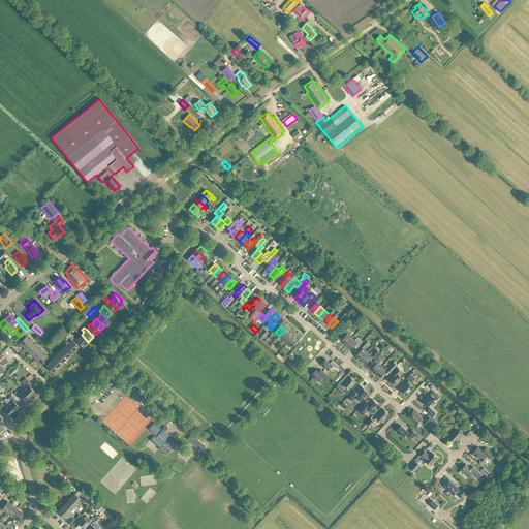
[(346,345),(352,338),(349,336),(351,333),(346,329),(341,336),(343,338),(341,340),(346,345)]
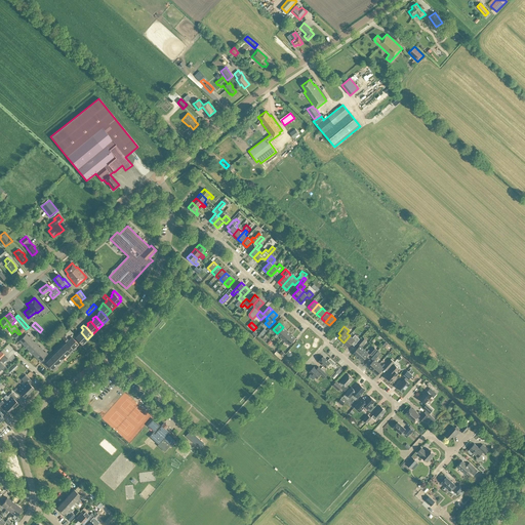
[(281,337),(287,330),(283,327),(277,333),(281,337)]
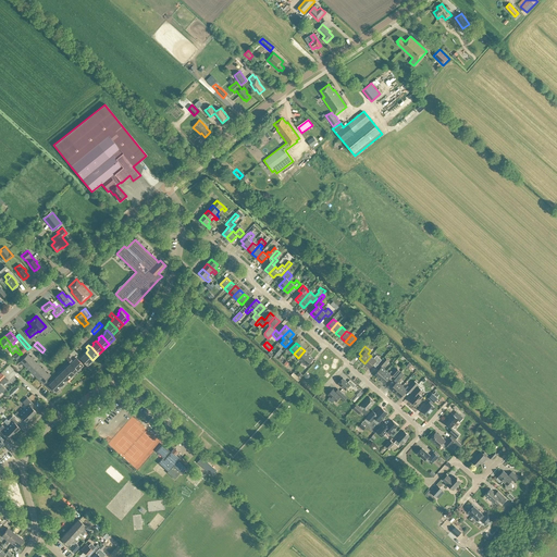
[(70,362),(77,354),(74,349),(70,354),(67,353),(64,356),(67,358),(66,359),(70,362)]
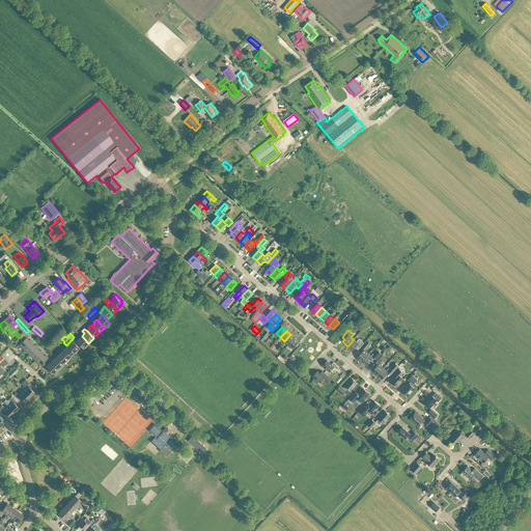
[(266,339),(270,335),(268,333),(260,340),(262,342),(266,339)]
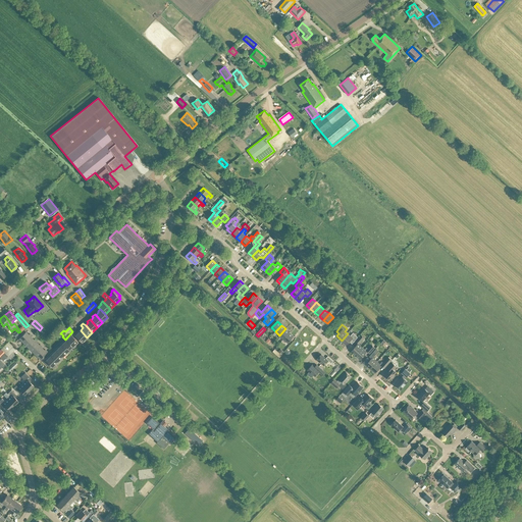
[(283,340),(290,332),(285,328),(279,335),(283,340)]
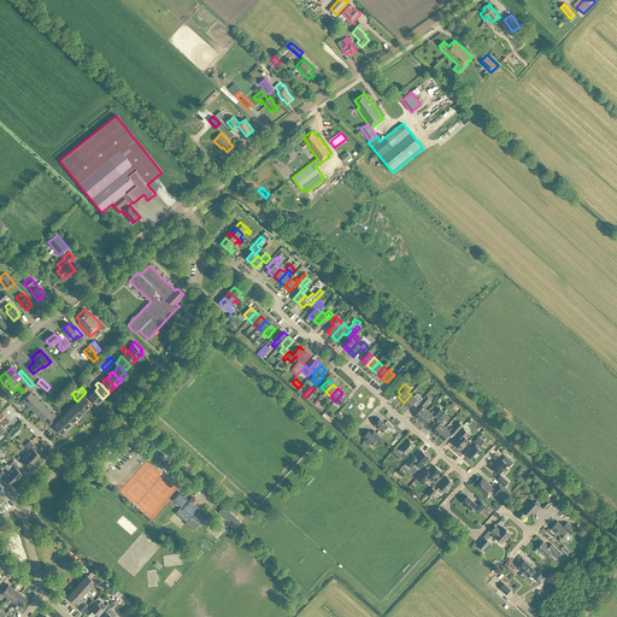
[(103,399),(95,391),(94,389),(90,392),(92,393),(88,397),(97,405),(103,399)]
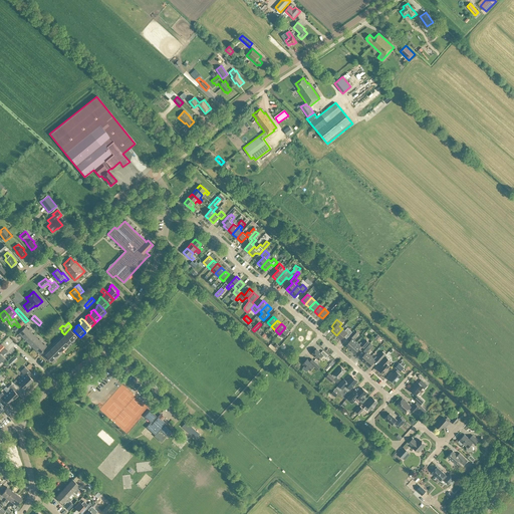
[(24,338),(30,332),(31,331),(29,328),(28,329),(25,326),(19,333),(24,338)]
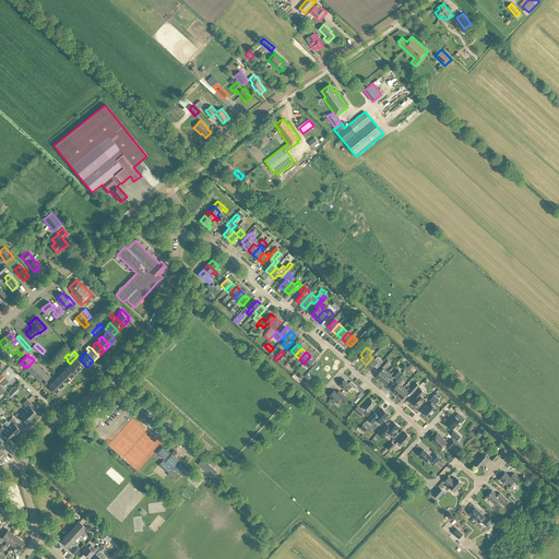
[(310,356),(304,364),(308,367),(314,360),(310,356)]
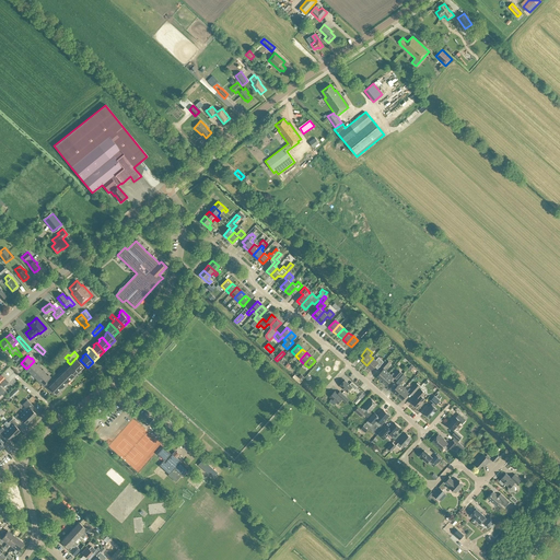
[(373,358),(366,365),(372,370),(375,366),(377,369),(384,362),(378,357),(375,360),(373,358)]
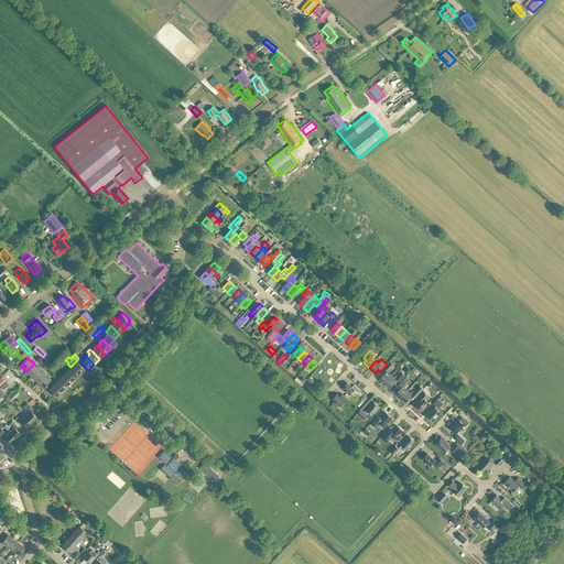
[(72,367),(78,375),(84,369),(77,361),(72,367)]
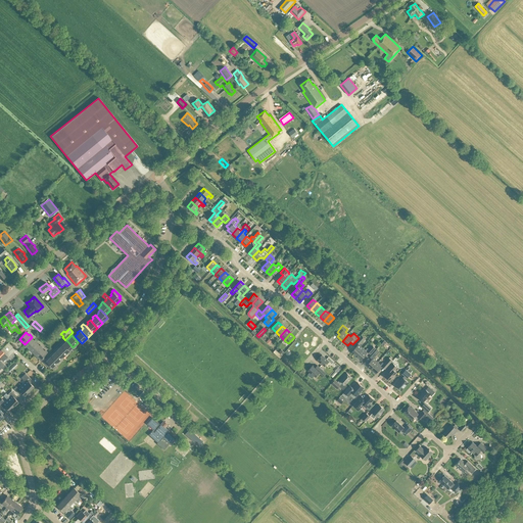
[(361,346),(363,344),(362,343),(366,339),(362,335),(355,341),(359,344),(351,352),(355,355),(363,348),(361,346)]
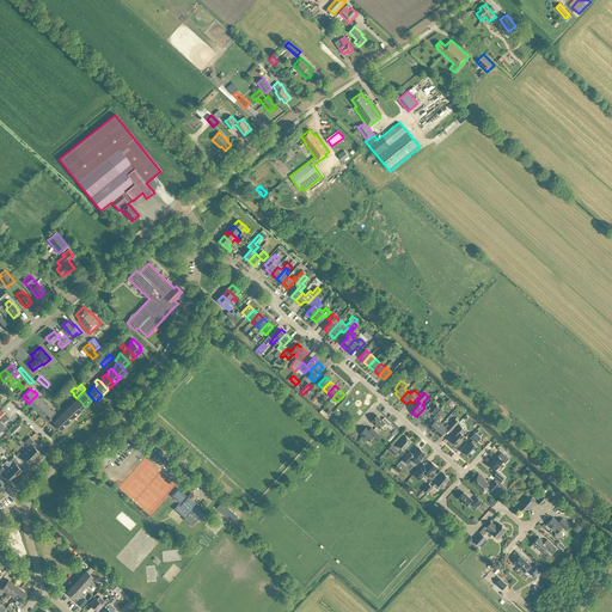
[(35,409),(43,402),(43,401),(41,397),(40,398),(36,396),(29,403),(35,409)]
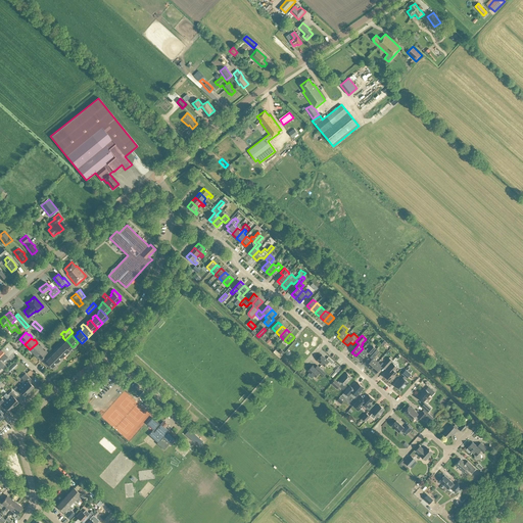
[(67,352),(73,347),(66,340),(63,343),(62,342),(60,345),(61,346),(67,352)]
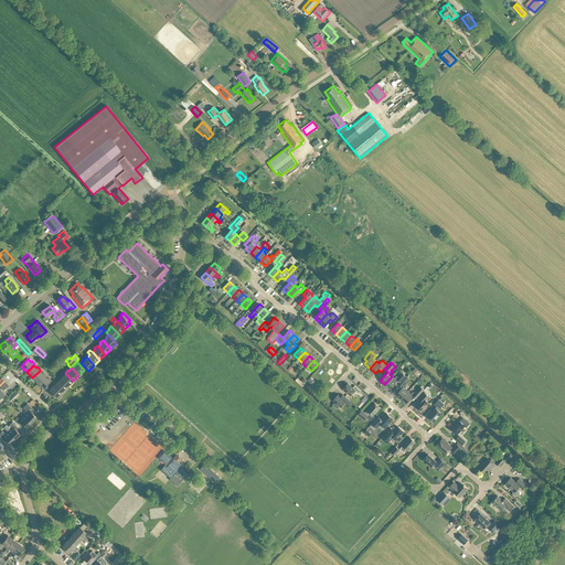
[(38,383),(45,376),(45,375),(43,372),(42,373),(40,371),(32,377),(38,383)]
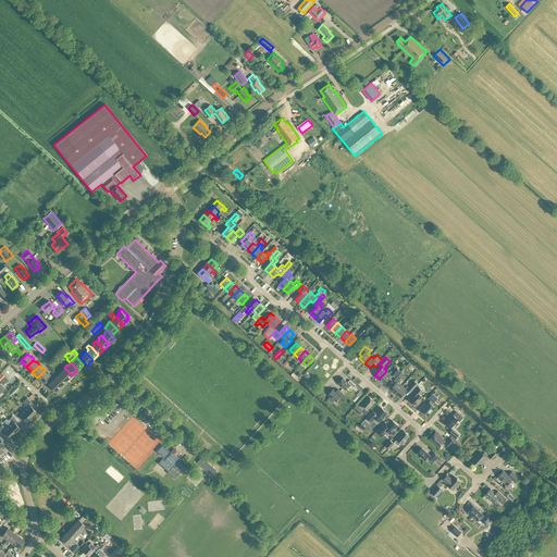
[(386,371),(379,379),(384,383),(391,375),(392,374),(395,376),(400,371),(396,368),(393,372),(391,371),(388,373),(386,371)]
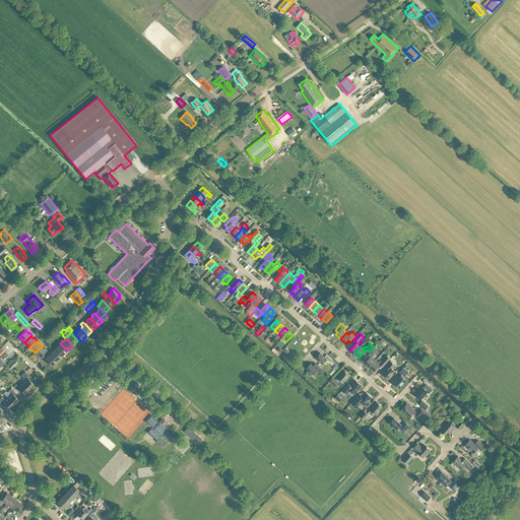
[(62,355),(67,350),(61,344),(58,346),(57,345),(55,348),(56,349),(62,355)]
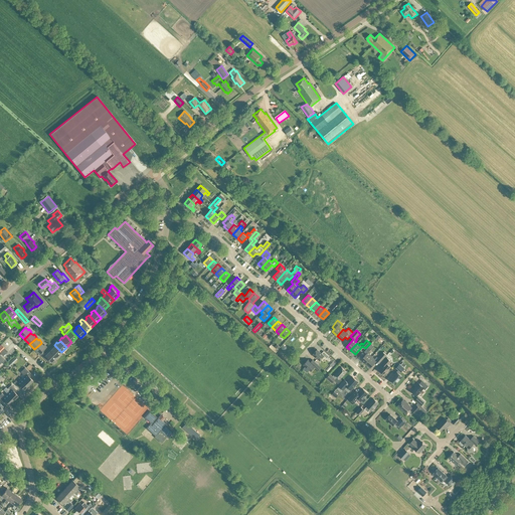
[(41,343),(34,349),(39,354),(46,347),(44,345),(43,345),(41,343)]
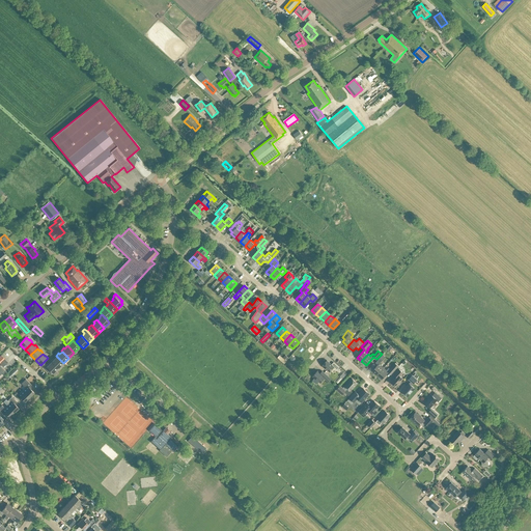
[(58,368),(63,363),(57,357),(54,359),(53,358),(51,361),(52,362),(58,368)]
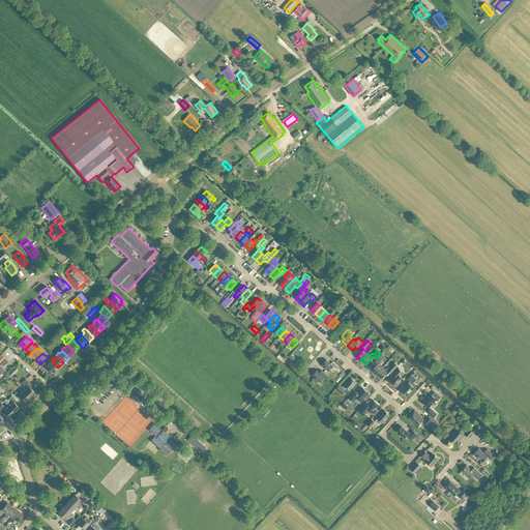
[(376,375),(383,366),(379,363),(382,359),(380,356),(375,362),(377,364),(371,371),(376,375)]
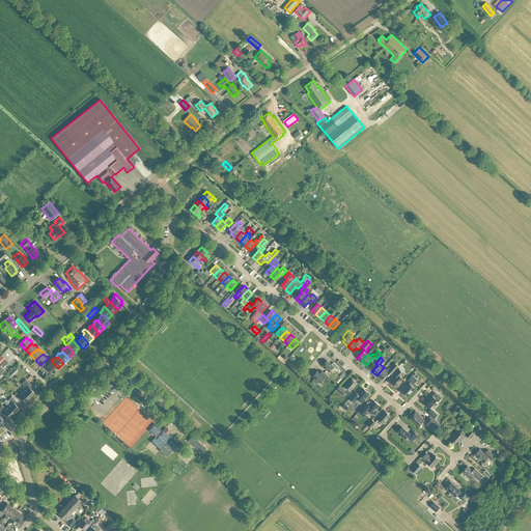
[(332,364),(327,360),(323,365),(330,371),(334,367),(337,369),(339,367),(334,362),(332,364)]
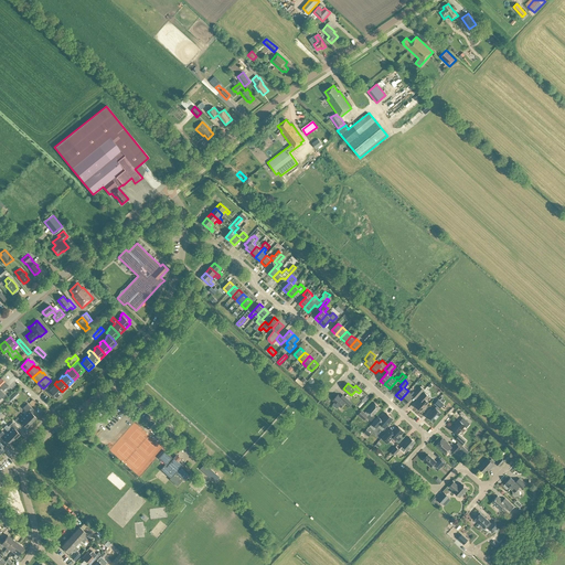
[(56,397),(62,392),(55,385),(52,387),(51,386),(49,390),(48,388),(45,390),(53,397),(55,396),(56,397)]
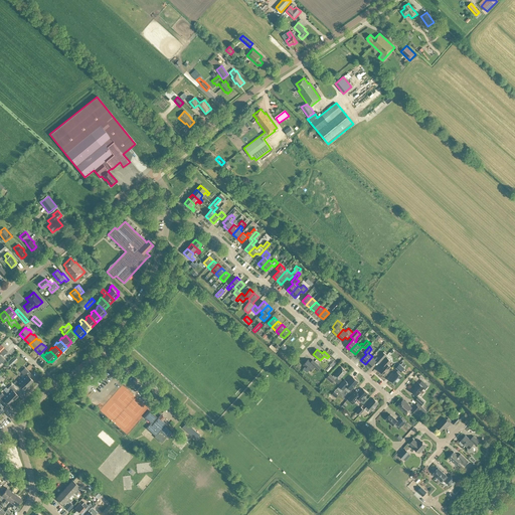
[(372,356),(365,364),(370,368),(376,360),(379,363),(386,355),(383,352),(378,357),(376,356),(375,359),(372,356)]
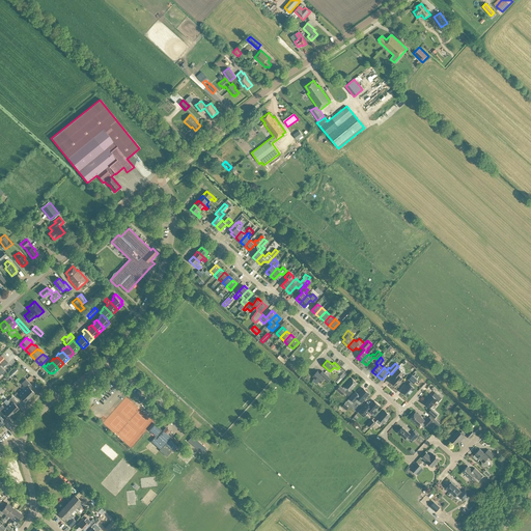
[(12,375),(18,370),(16,368),(10,372),(9,371),(7,374),(10,378),(14,375),(12,375)]
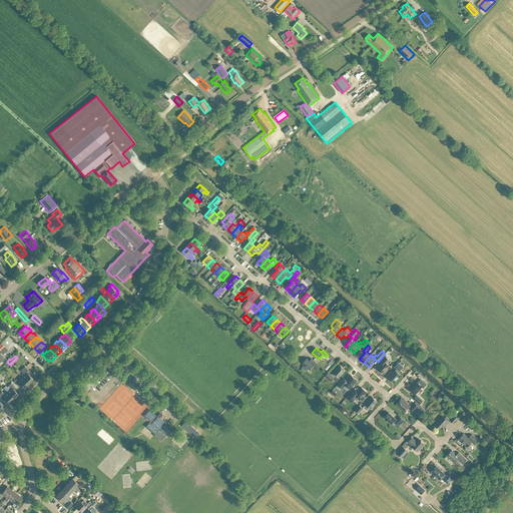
[(383,373),(390,366),(386,363),(389,360),(385,356),(380,362),(383,364),(378,369),(383,373)]
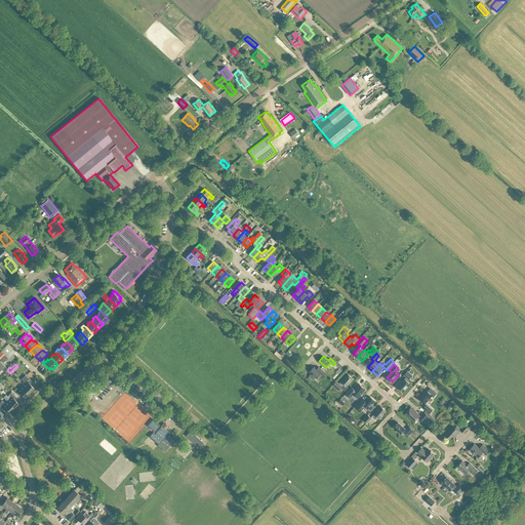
[(319,366),(317,369),(314,366),(310,371),(312,373),(310,375),(310,377),(313,379),(314,379),(316,377),(317,378),(321,374),(324,377),(327,374),(319,366)]
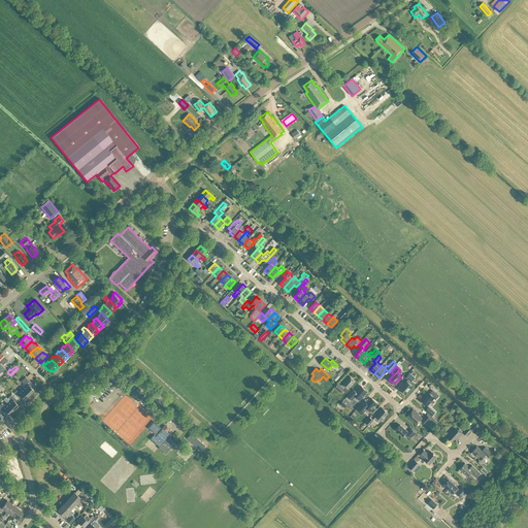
[(410,382),(415,377),(409,373),(406,377),(408,380),(407,382),(406,381),(399,389),(405,394),(413,386),(409,383),(410,381),(410,382)]
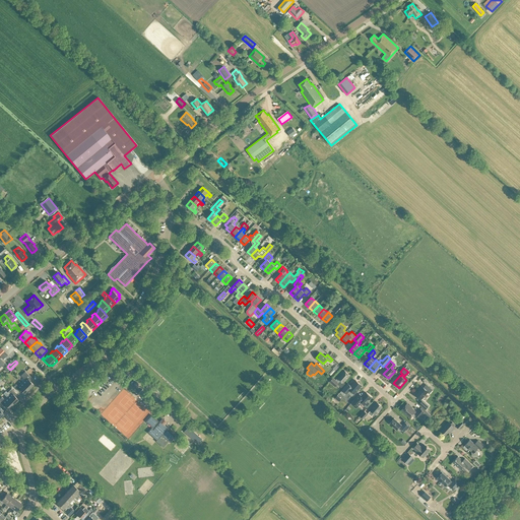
[(22,382),(29,389),(34,385),(29,380),(31,378),(25,371),(20,376),(24,380),(22,382)]
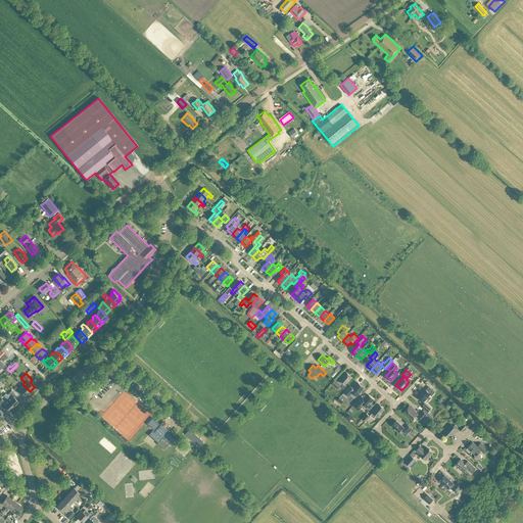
[(345,384),(351,377),(346,373),(339,380),(340,380),(338,383),(335,380),(331,384),(337,389),(339,386),(343,389),(347,386),(345,384)]
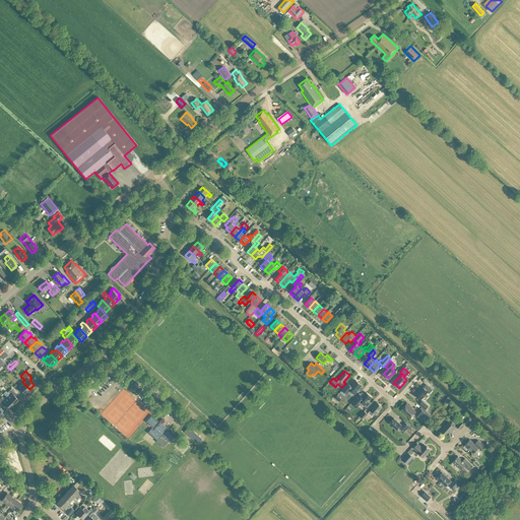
[(351,396),(362,386),(355,380),(350,387),(347,384),(342,390),(346,394),(347,393),(351,396)]
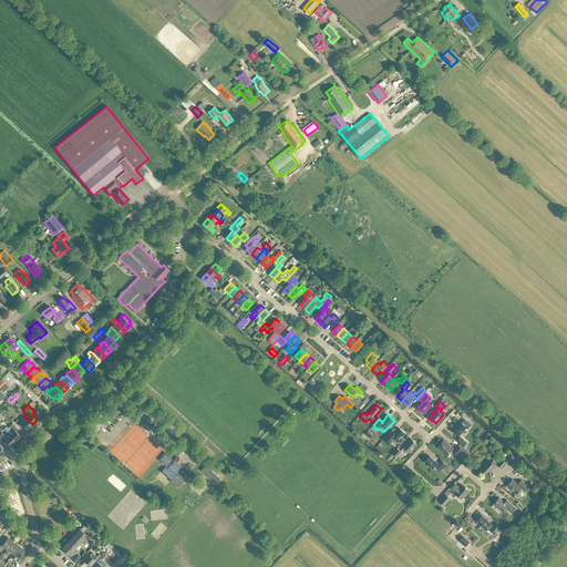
[(27,429),(32,424),(24,416),(20,421),(18,419),(14,421),(20,426),(22,424),(27,429)]
